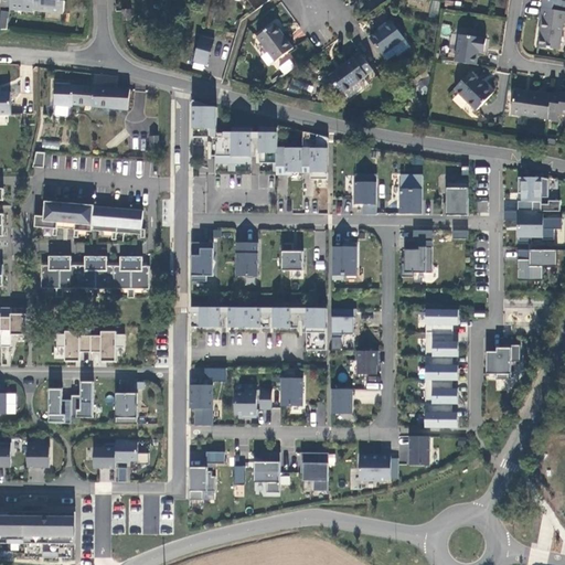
[(62,0),(11,0),(10,8),(10,9),(33,11),(33,10),(63,14),(65,2),(62,2),(62,0)]
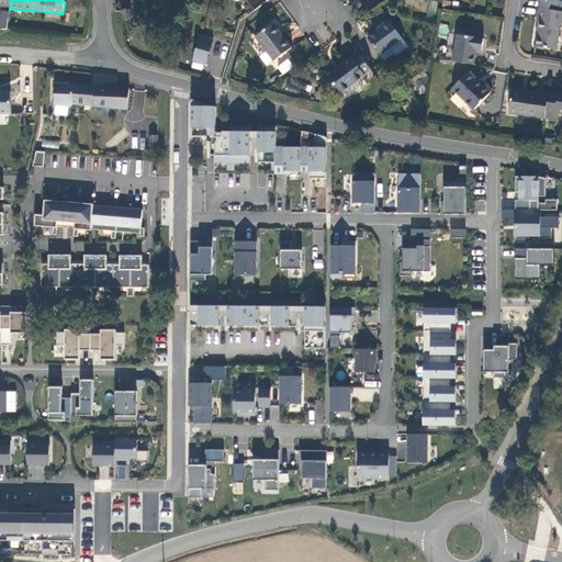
[(435,17),(438,1),(429,0),(427,15),(435,17)]
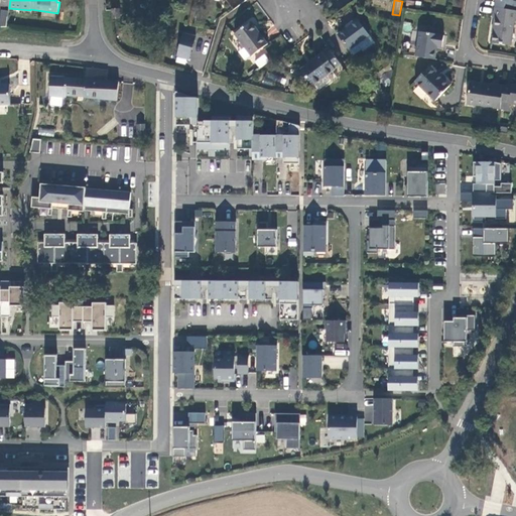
[(515,0),(503,0),(504,0),(502,9),(515,10),(515,0)]
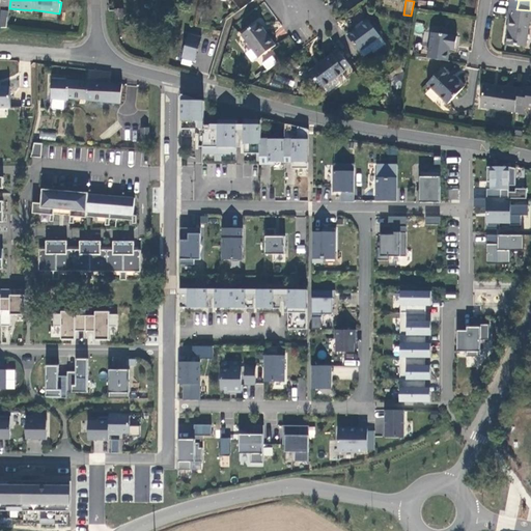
[(116,20),(123,19),(122,9),(115,10),(116,20)]
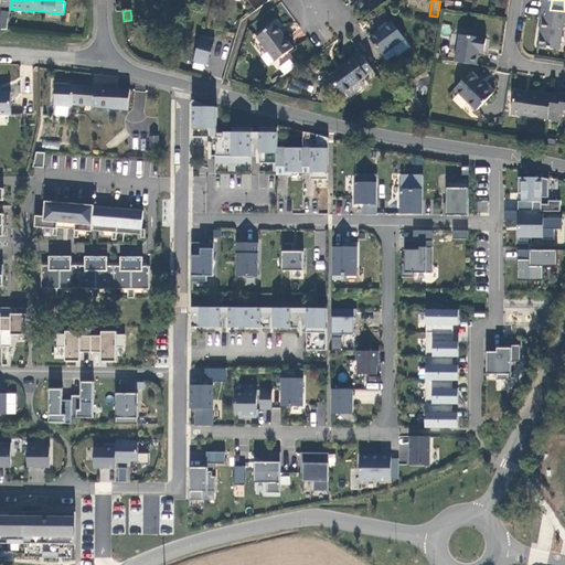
[(564,11),(550,10),(548,21),(550,21),(548,31),(550,31),(547,48),(564,50),(564,11)]
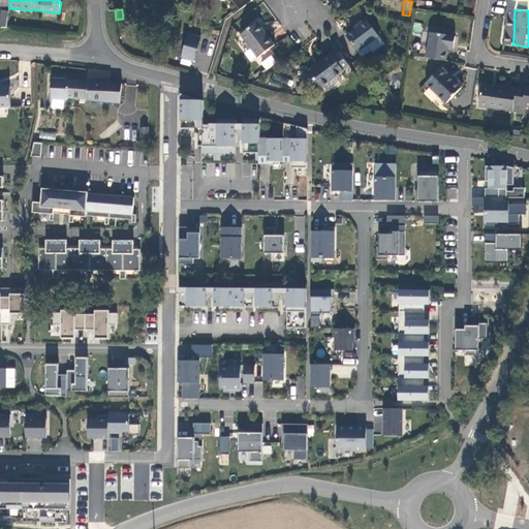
[(0,28),(7,28),(8,18),(0,17),(0,19),(0,28)]
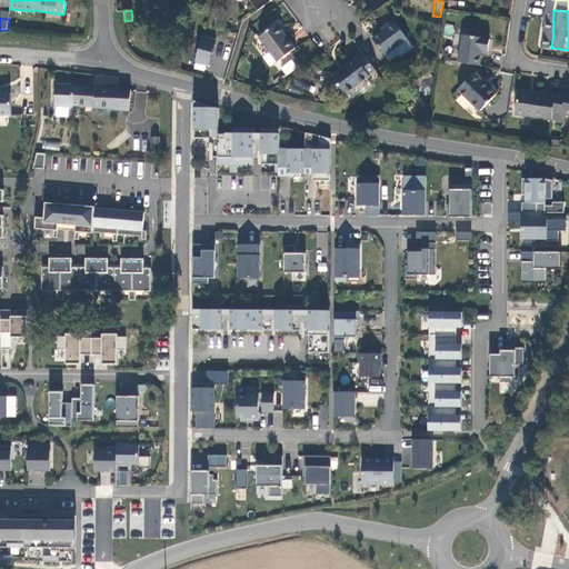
[(373,39),(386,56),(408,40),(395,21),(386,28),(387,29),(373,39)]
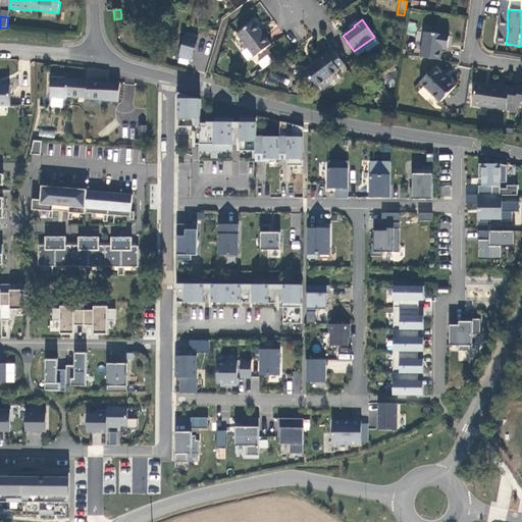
[(254,57),(271,45),(254,22),(238,35),(254,57)]
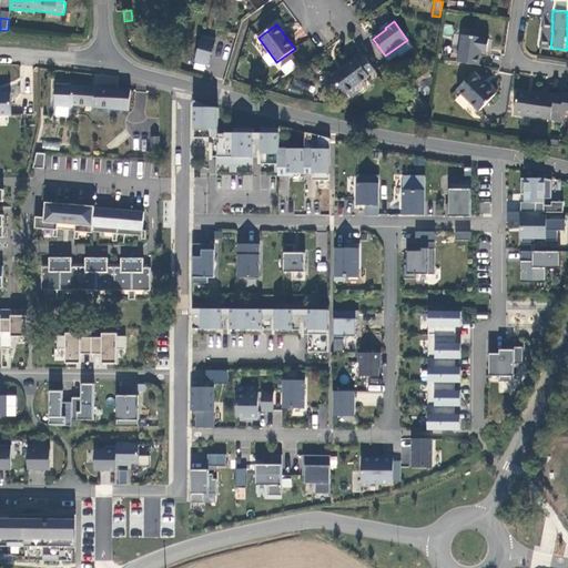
[(194,70),(209,71),(212,37),(198,36),(194,70)]
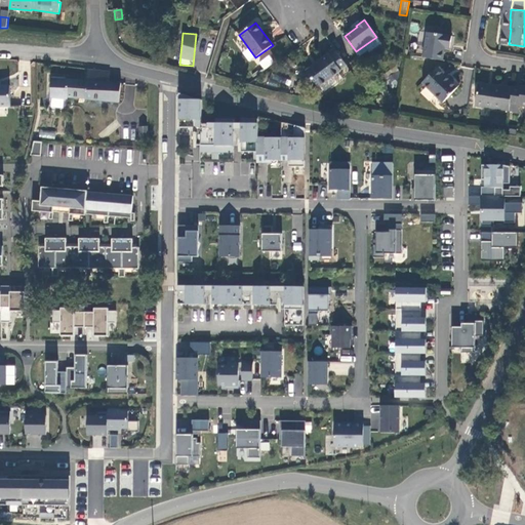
[(423,57),(442,61),(444,47),(450,48),(452,36),(428,33),(423,57)]
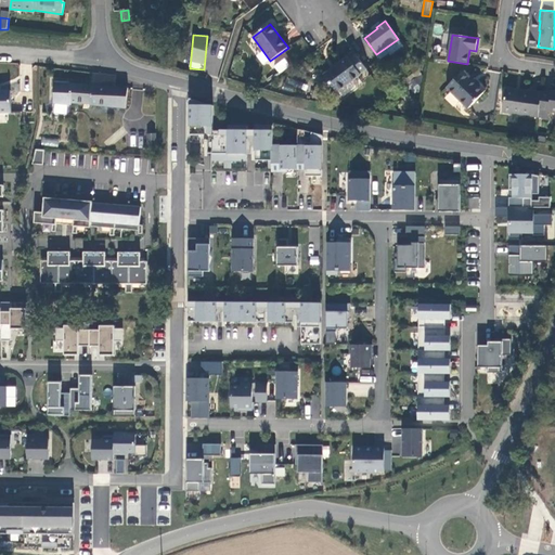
[(366,69),(356,54),(349,59),(348,56),(323,75),(337,92),(361,75),(366,69)]
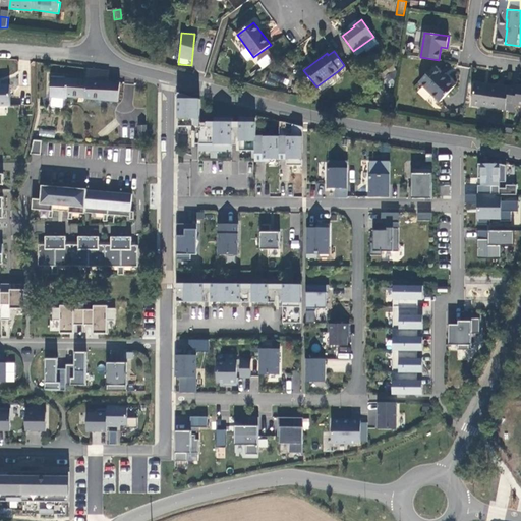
[(419,82),(440,102),(456,85),(448,77),(446,78),(435,67),(419,82)]
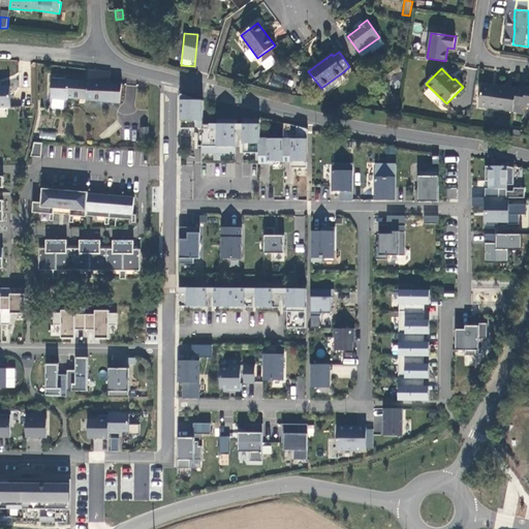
[(51,98),(67,100),(67,98),(86,99),(86,100),(120,103),(122,84),(110,83),(111,71),(89,70),(87,82),(68,80),(68,79),(52,79),(51,98)]
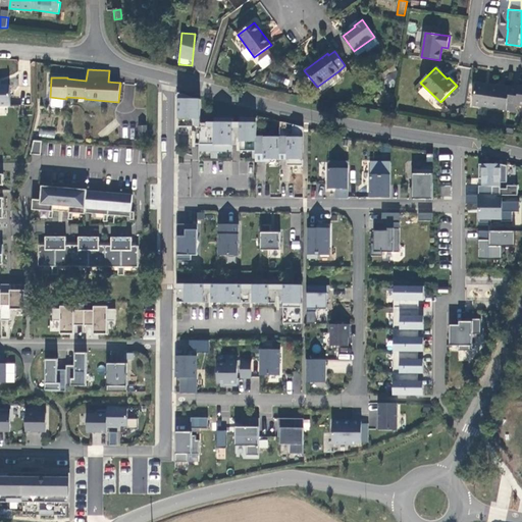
[(506,110),(510,87),(502,85),(501,88),(475,84),(472,105),(506,110)]
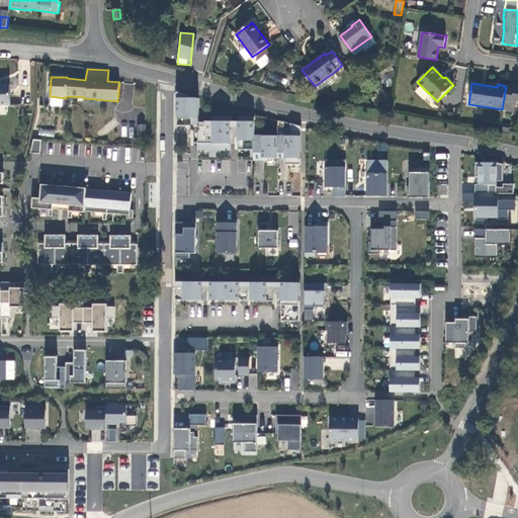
[(0,104),(10,105),(10,84),(0,84),(0,104)]
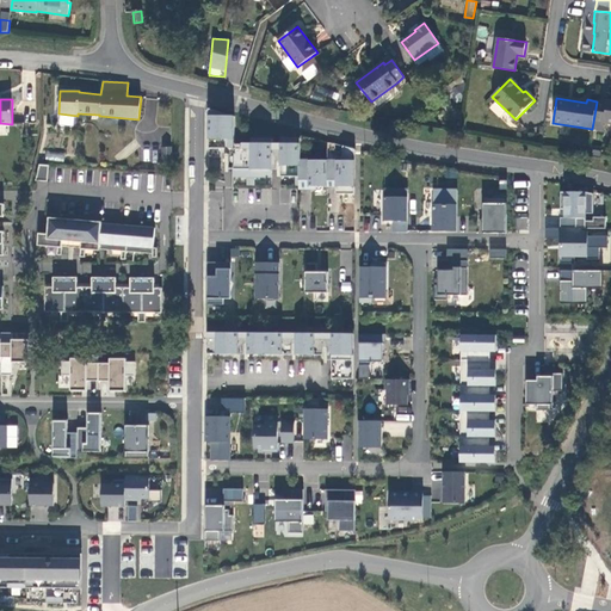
[(610,103),(597,102),(592,129),(604,130),(605,122),(610,123),(610,103)]
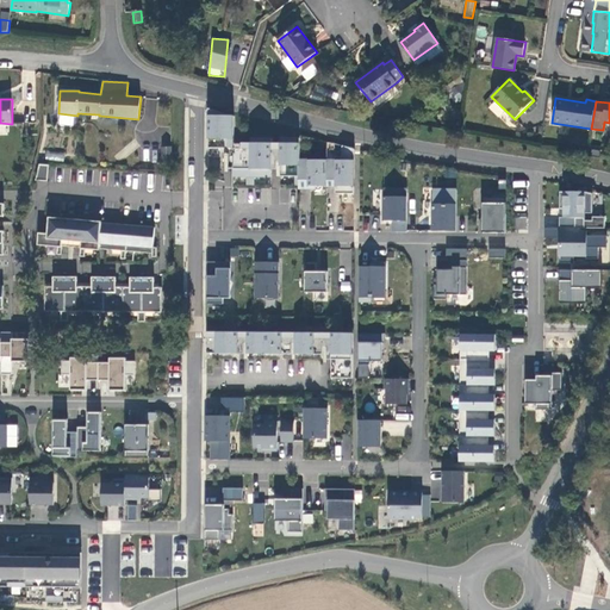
[(234,176),(272,176),(272,169),(272,144),(272,138),(250,138),(250,143),(234,143),(234,117),(209,109),(209,149),(225,149),(234,149),(234,169),(234,176)]
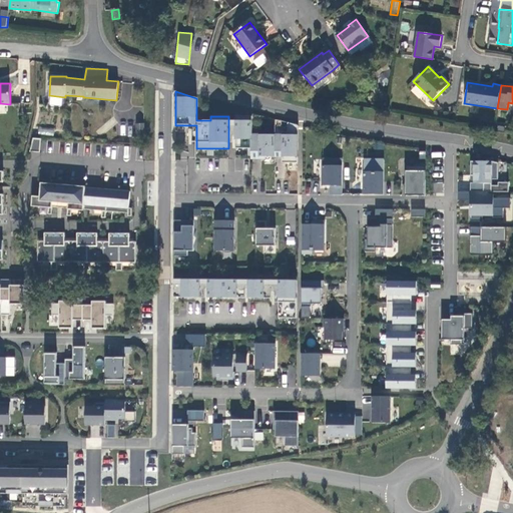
[(298,163),(299,124),(289,124),(289,135),(251,134),(252,116),(236,116),(235,121),(235,136),(235,148),(251,148),(251,156),(288,156),(288,163),(298,163)]
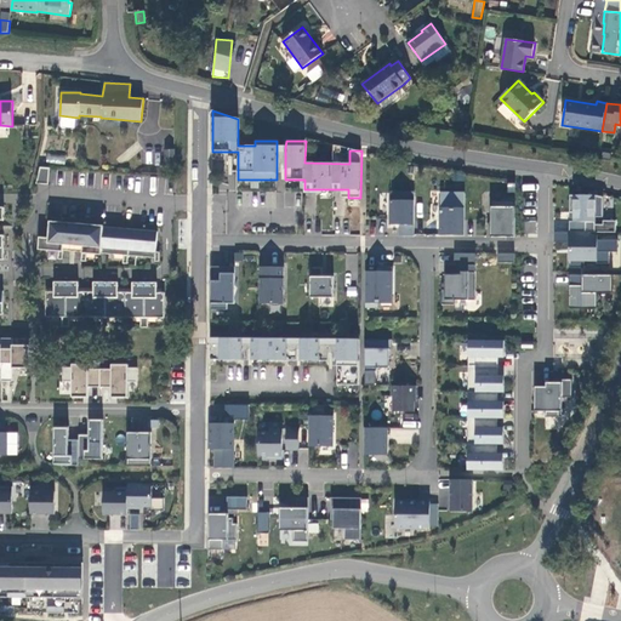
[(166,165),(176,165),(175,149),(165,151),(166,165)]
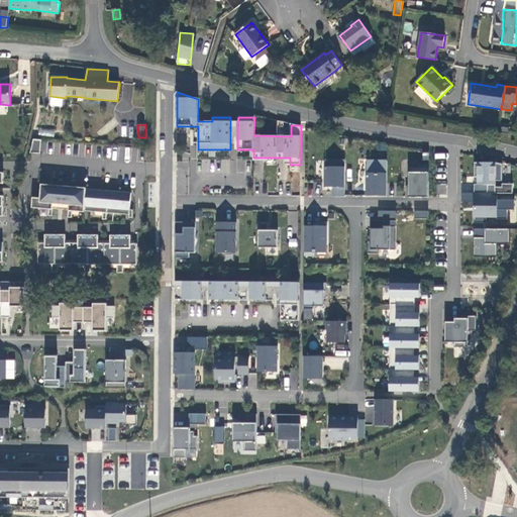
[(38,135),(54,136),(55,129),(39,128),(38,135)]
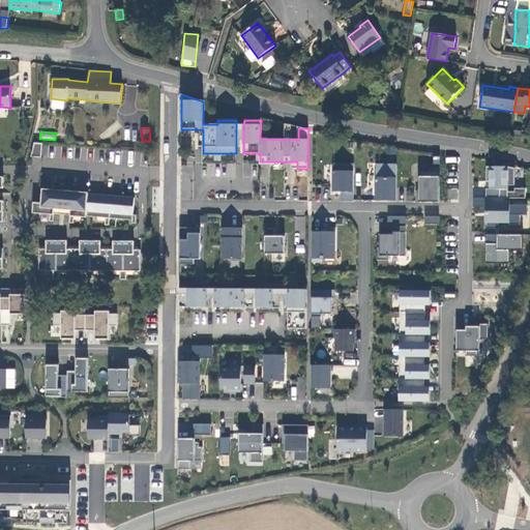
[(41,157),(42,144),(34,143),(31,156),(41,157)]
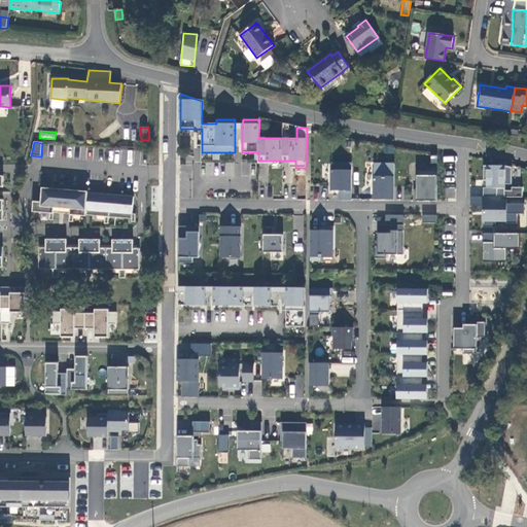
[(250,164),(234,162),(232,173),(248,175),(250,164)]
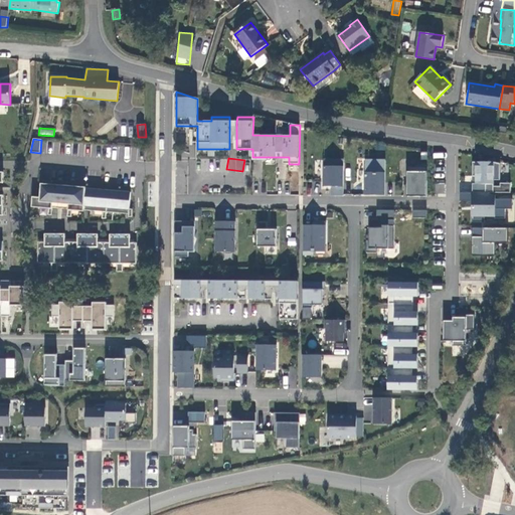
[(200,159),(200,171),(211,171),(211,159),(200,159)]
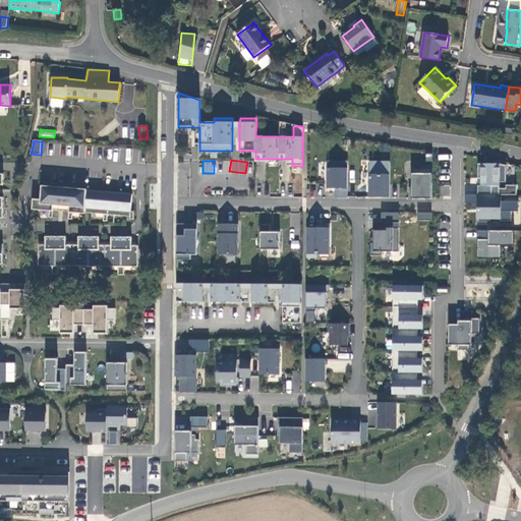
[(348,198),(348,162),(328,162),(328,188),(339,188),(339,198),(348,198)]
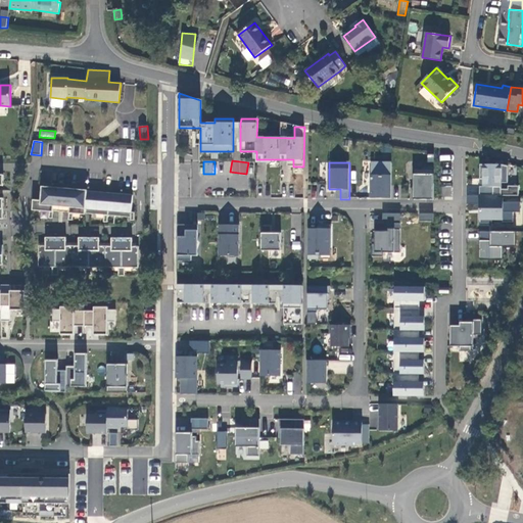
[(391,198),(391,162),(371,162),(371,198),(391,198)]
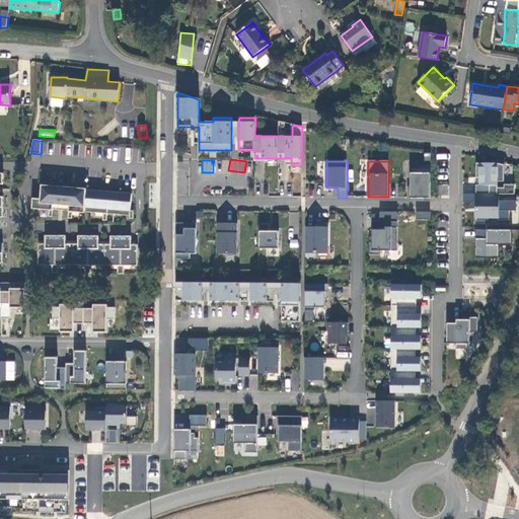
[(498,163),(476,163),(476,177),(479,177),(479,184),(476,184),(476,194),(494,194),(498,195),(498,181),(504,181),(505,165),(498,163)]
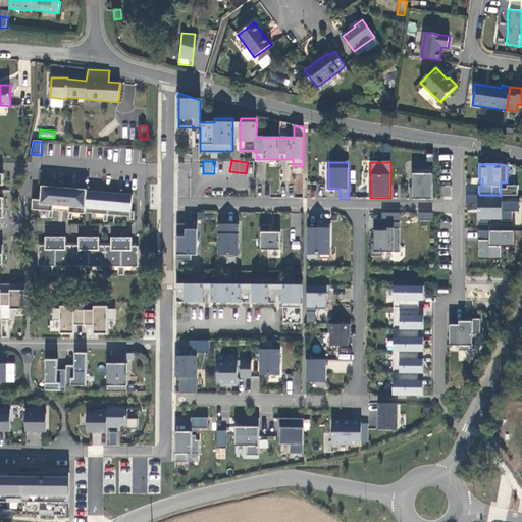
[(433,168),(413,168),(413,199),(433,199),(433,168)]
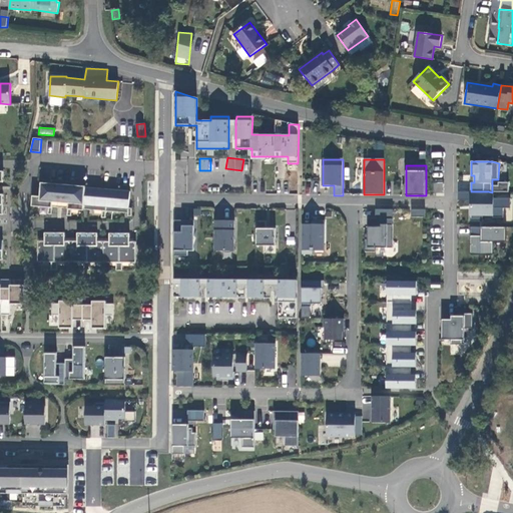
[(48,207),(48,214),(52,214),(52,207),(53,202),(56,202),(56,207),(65,207),(65,203),(68,203),(68,208),(67,215),(71,216),(72,209),(84,210),(84,209),(102,210),(101,217),(106,217),(106,211),(128,212),(128,215),(132,215),(132,208),(129,207),(130,191),(85,187),(86,186),(41,182),(40,196),(33,196),(32,206),(48,207)]
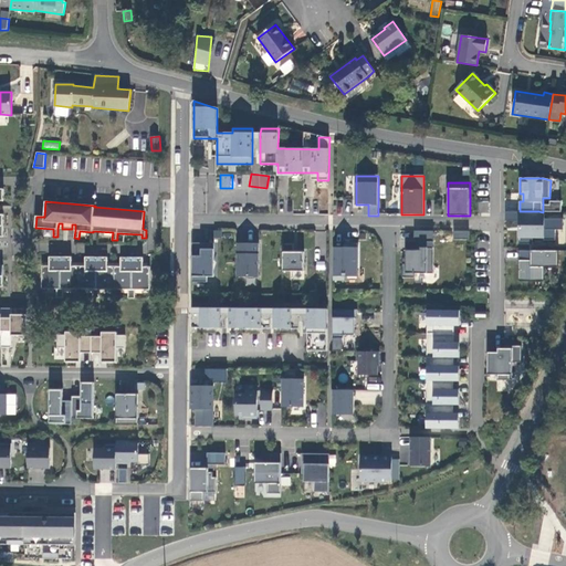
[(489,201),(479,201),(479,212),(489,212),(489,201)]
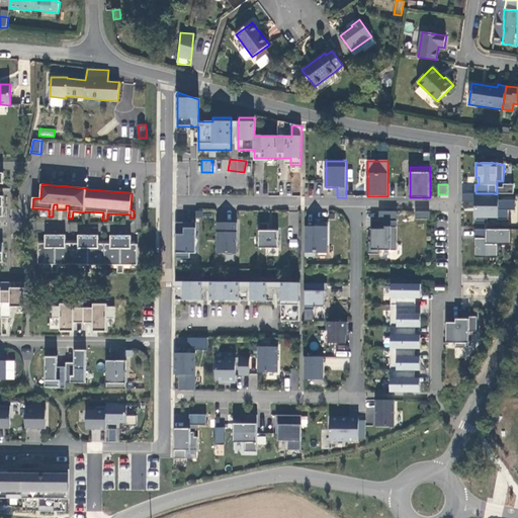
[(462,202),(476,202),(476,193),(462,193),(462,202)]
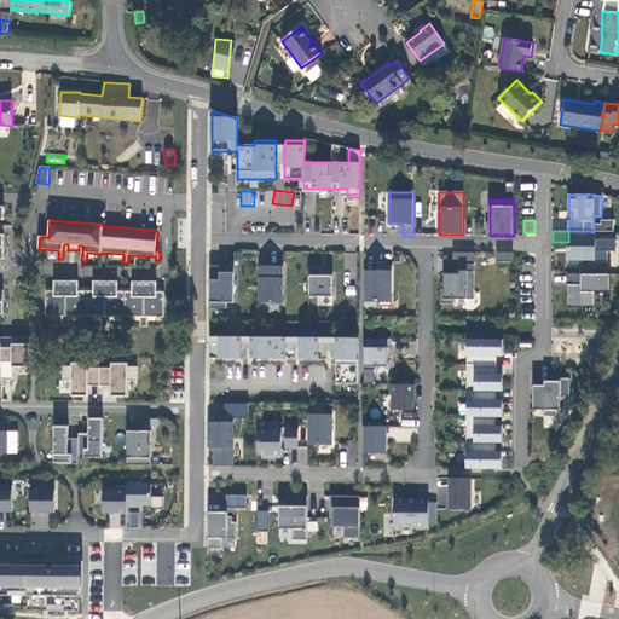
[(568,242),(567,267),(583,267),(583,259),(595,260),(595,262),(607,262),(607,252),(615,252),(617,239),(596,239),(589,239),(589,235),(589,231),(568,231),(568,242)]
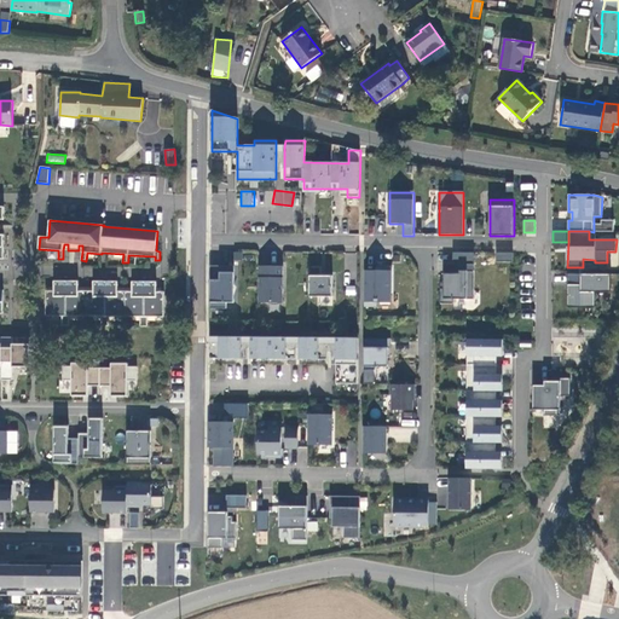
[(497,261),(513,261),(513,252),(497,252),(497,261)]
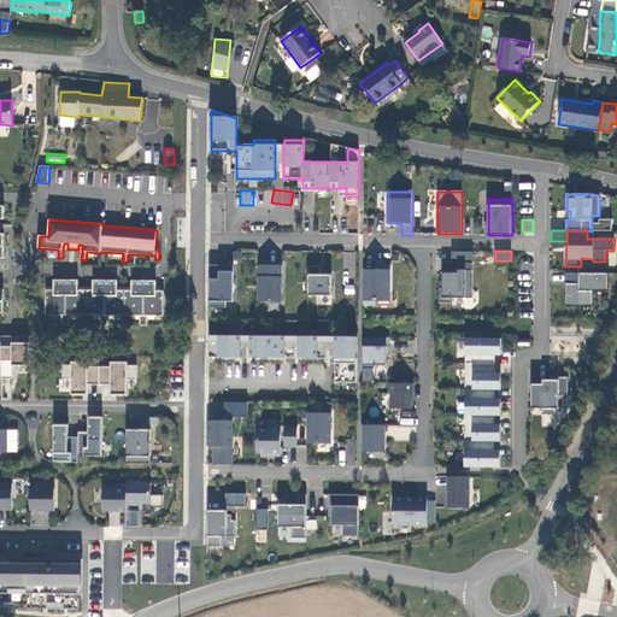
[(470,264),(472,264),(474,252),(452,252),(452,264),(470,264)]
